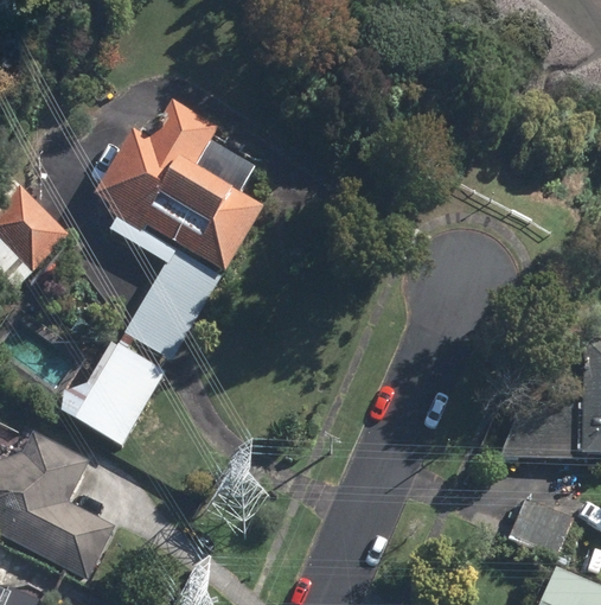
[(151,138),(134,128),(95,193),(113,203),(108,210),(116,215),(109,228),(165,260),(123,333),(171,361),(213,288),(264,205),(241,191),(256,165),(211,139),(219,125),(173,97),(151,138)]
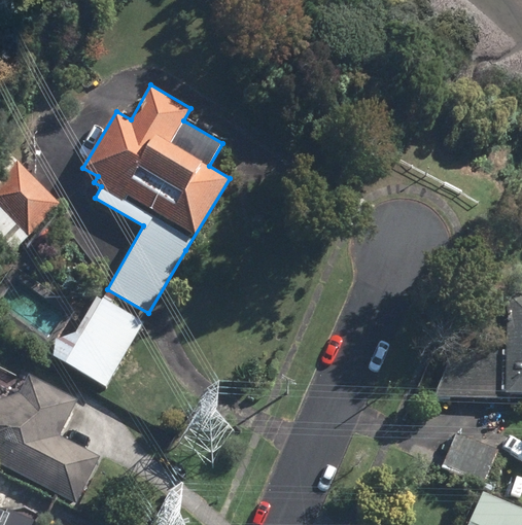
[(0,209),(29,237),(60,204),(16,163),(0,179),(0,209)]
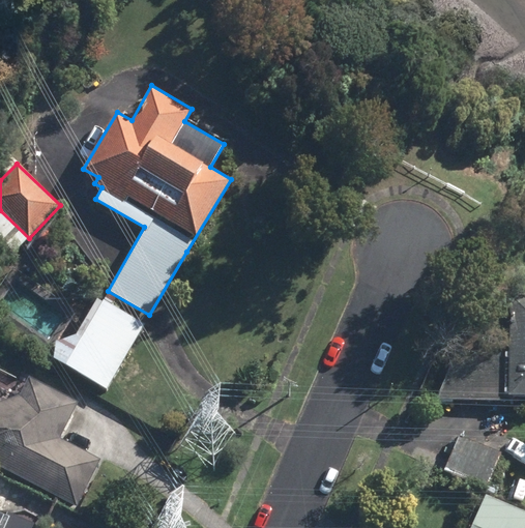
[(524,294),(512,295),(509,394),(524,393),(524,294)]
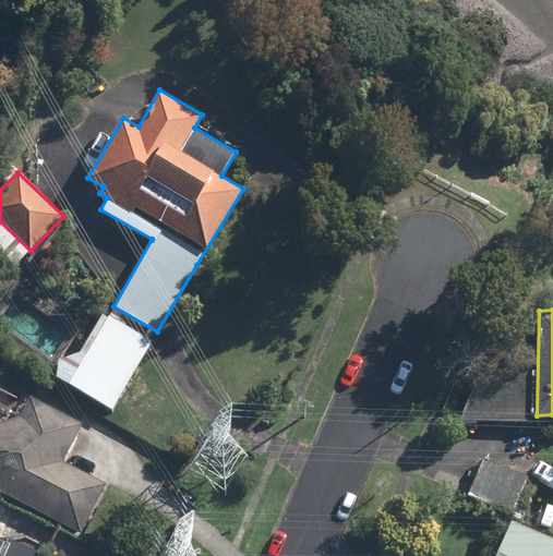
[(56,376),(112,409),(152,340),(103,312),(80,351),(58,358),(56,376)]
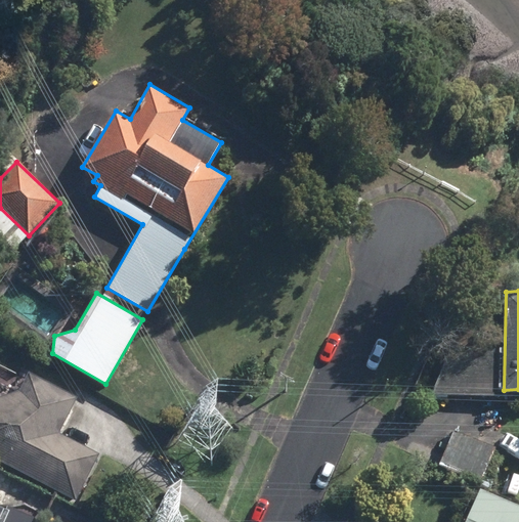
[(0,462),(75,498),(98,450),(59,431),(76,396),(29,372),(19,388),(0,395),(0,462)]
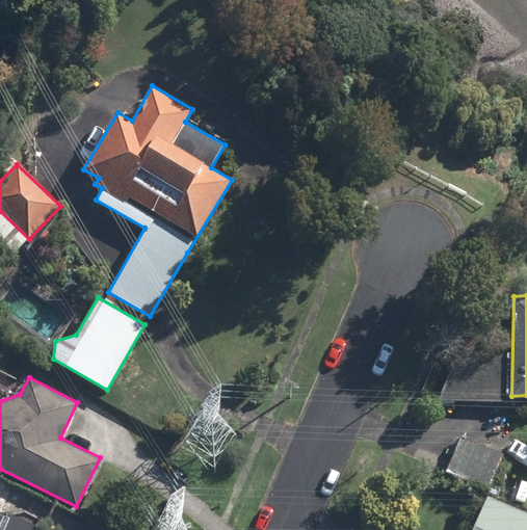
[(501,451),(457,435),(446,469),(490,483),(501,451)]
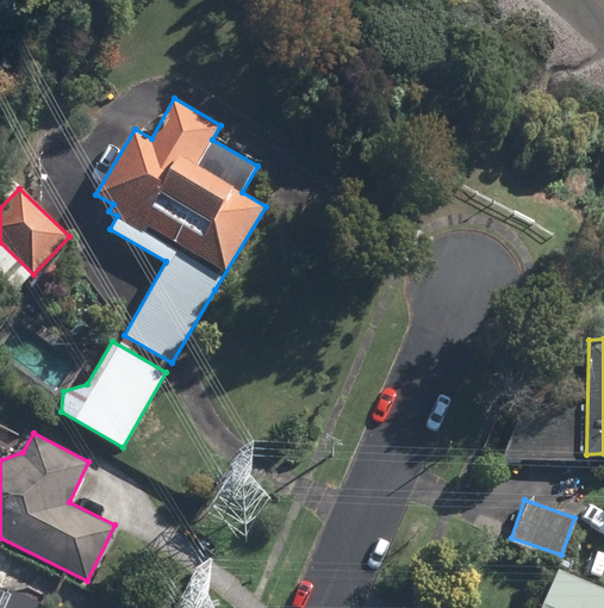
[(603,607),(603,587),(559,568),(542,607),(603,607)]
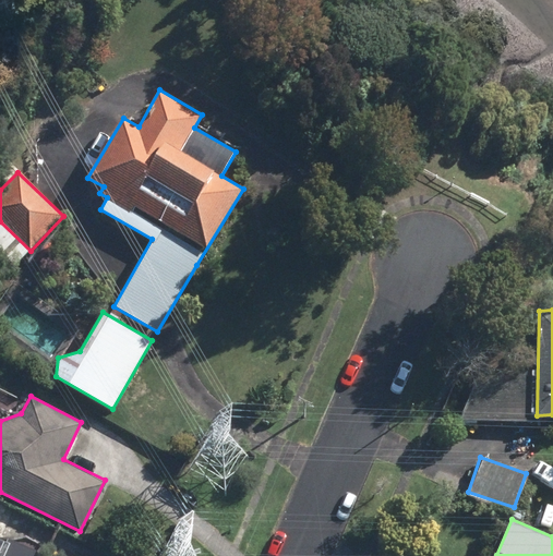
[(0,555),(33,555),(36,551),(9,539),(9,541),(0,536),(0,555)]
